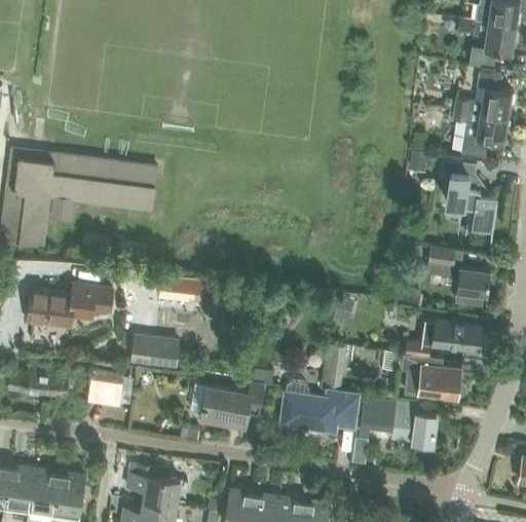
[(476,22),(516,28),(520,2),(505,0),(483,0),(482,6),(478,6),(476,20),(476,22)]
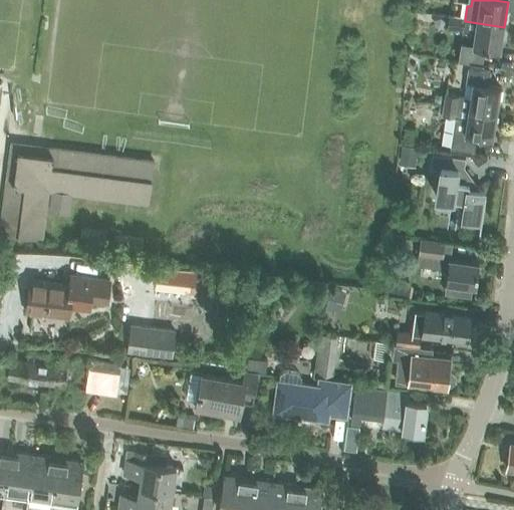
[(500,53),(504,27),(465,21),(465,19),(452,18),(449,17),(447,31),(475,35),(473,48),(461,47),(458,64),(482,68),(485,51),(500,53)]
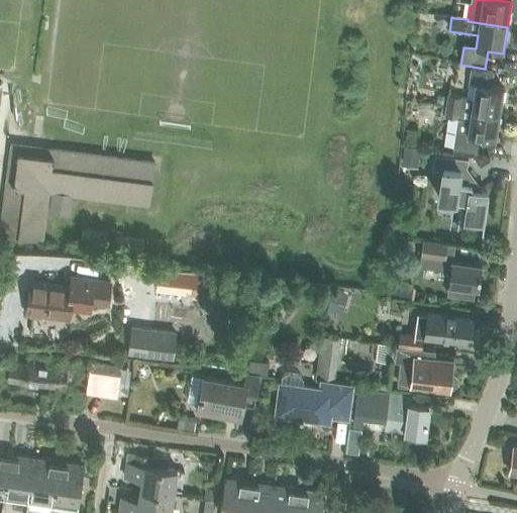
[(491,86),(493,71),(473,68),(471,83),(491,86)]
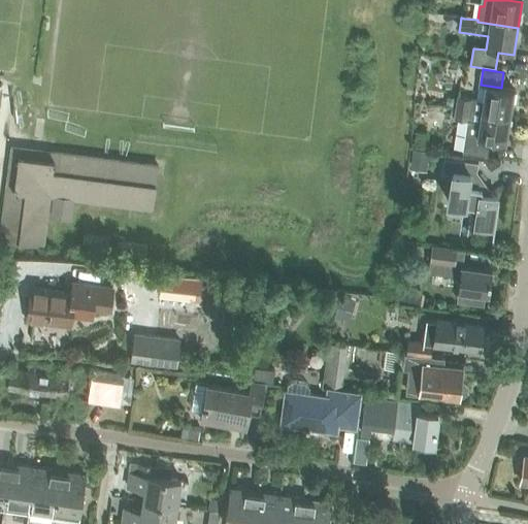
[(509,119),(514,93),(486,89),(484,104),(472,102),(472,101),(457,99),(455,111),(456,111),(509,119)]
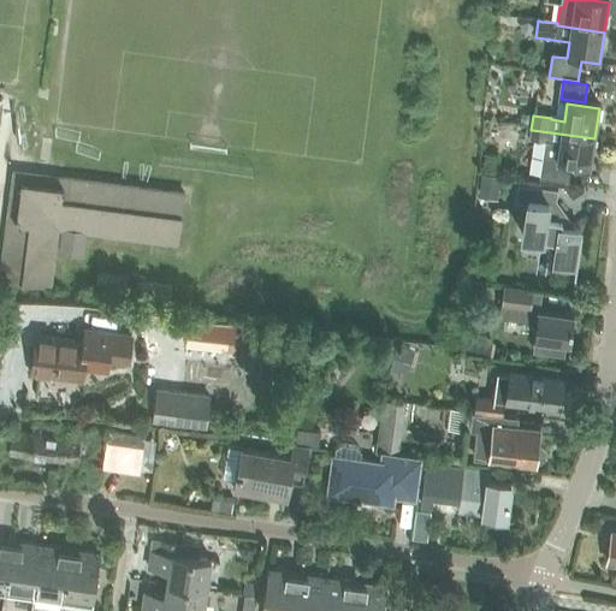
[(521,118),(520,128),(528,129),(531,119),(521,118)]
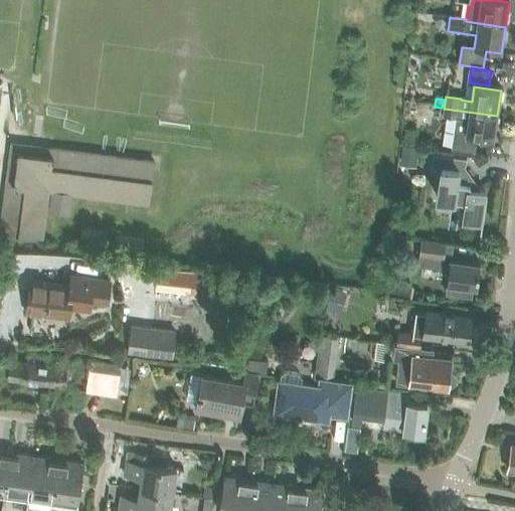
[(497,116),(445,109),(443,120),(456,122),(452,152),(476,156),(478,140),(493,142),(497,116)]
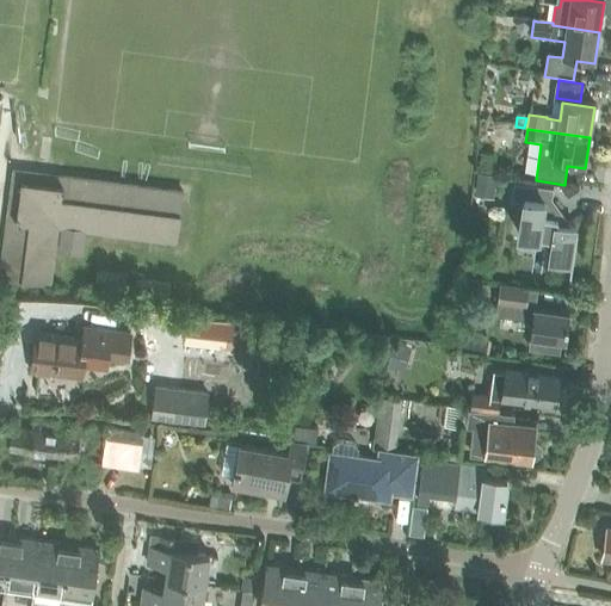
[(482,158),(480,172),(493,173),(495,159),(482,158)]
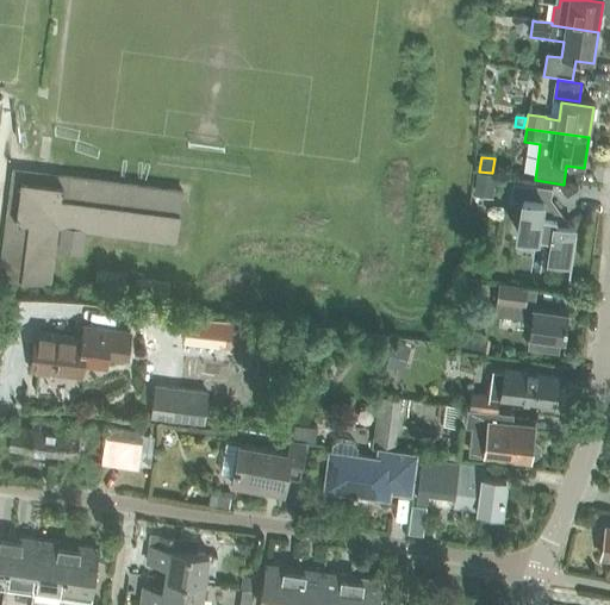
[(477,178),(473,199),(491,201),(495,180),(477,178)]
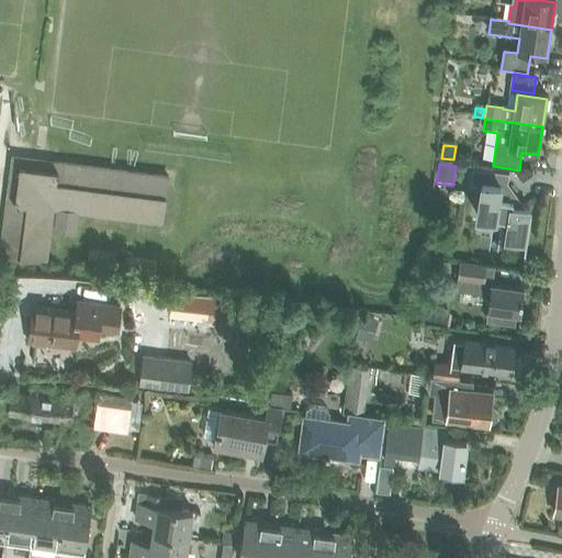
[(509,179),(509,178),(473,171),(470,188),(482,189),(476,220),(495,223),(507,237),(506,243),(527,246),(531,220),(529,219),(529,213),(525,212),(508,190),(504,189),(505,178),(509,179)]
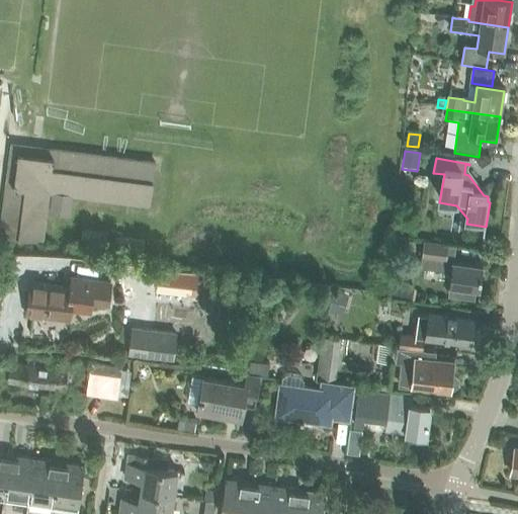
[(446,263),(447,255),(448,247),(424,244),(422,260),(420,270),(451,274),(447,297),(475,302),(476,291),(480,292),(483,268),(452,264),(452,263),(446,263)]
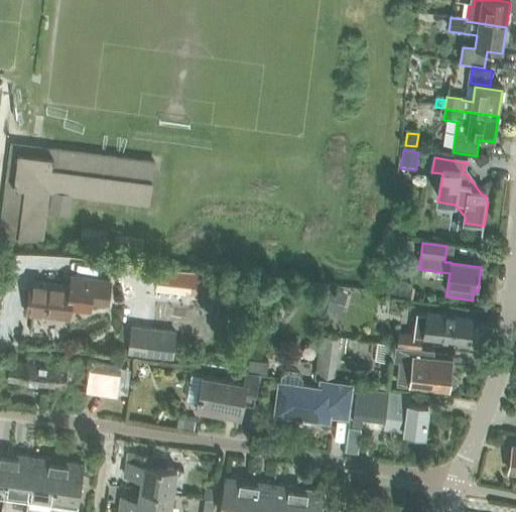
[(108,308),(111,285),(84,282),(71,280),(70,290),(31,285),(27,316),(69,322),(70,314),(91,317),(92,306),(108,308)]
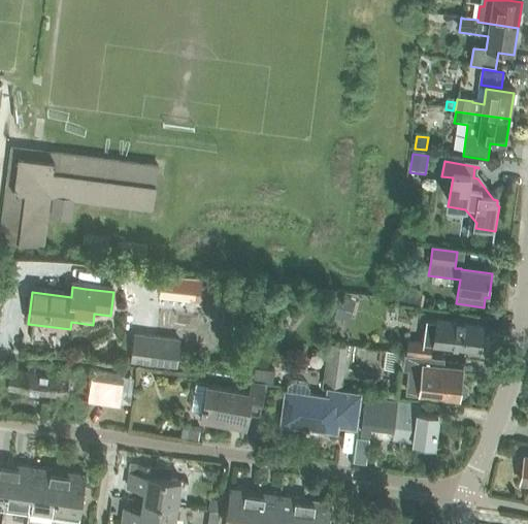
[(408,342),(406,356),(430,359),(432,349),(479,355),(480,352),(483,329),(449,324),(449,326),(436,324),(435,324),(427,323),(425,334),(424,345),(408,342)]
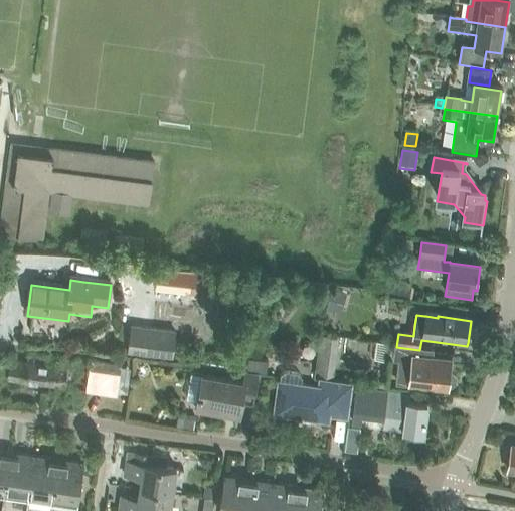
[(173,363),(176,334),(131,328),(128,357),(173,363)]
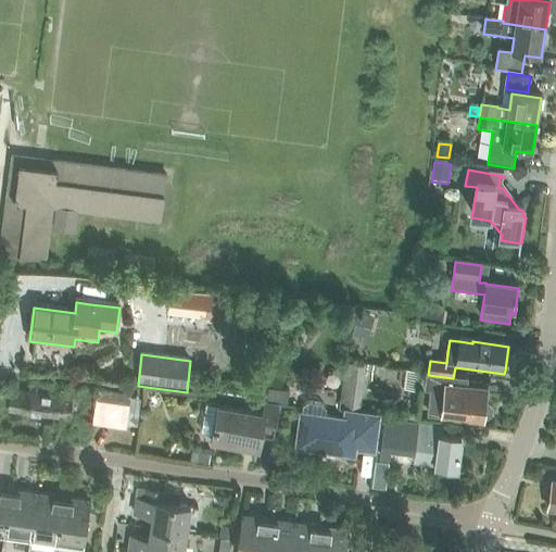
[(428,375),(427,391),(432,392),(429,417),(483,424),(483,419),(488,421),(491,417),(492,412),(489,408),(485,408),(487,392),(456,388),(457,380),(453,378),(428,375)]
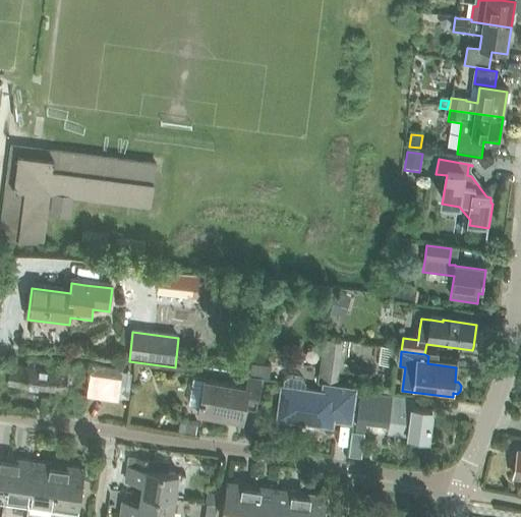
[(91,366),(85,399),(118,403),(123,370),(91,365),(91,366)]
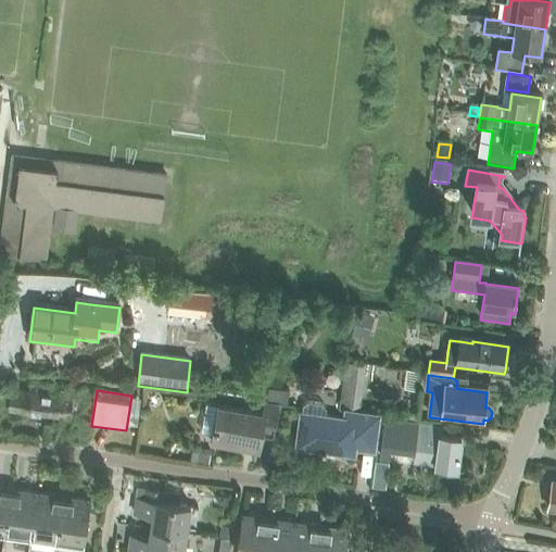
[(269,390),(267,404),(289,408),(291,393),(269,390)]
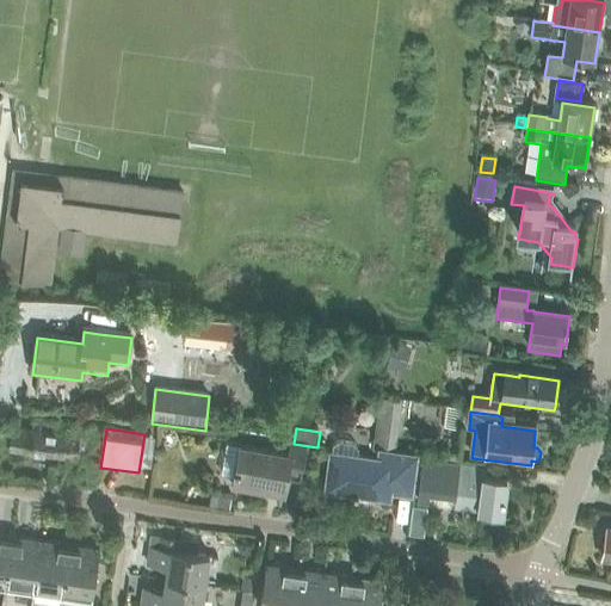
[(13,430),(8,455),(76,464),(80,440),(72,439),(67,438),(31,433),(13,430)]
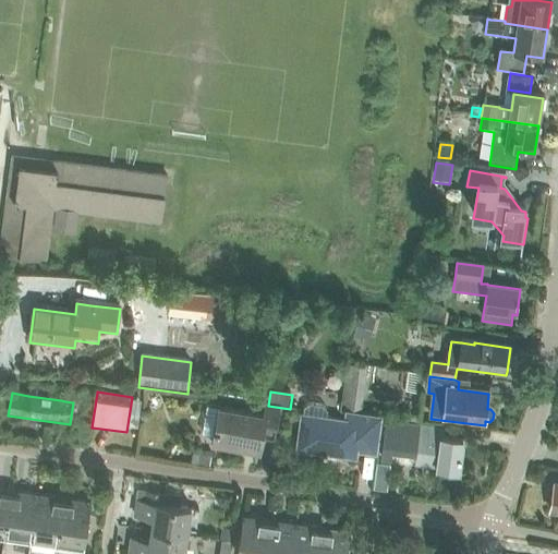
[(346,398),(342,416),(347,417),(360,418),(362,400),(346,398)]
